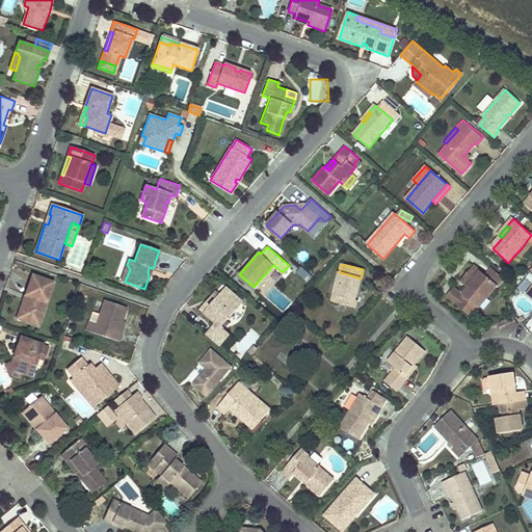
[(490,293),(498,284),(503,277),(491,268),(486,274),(475,264),(461,278),(468,284),(470,286),(463,293),(460,291),(455,286),(448,295),(472,315),(477,310),(475,302),(485,292),(490,293)]
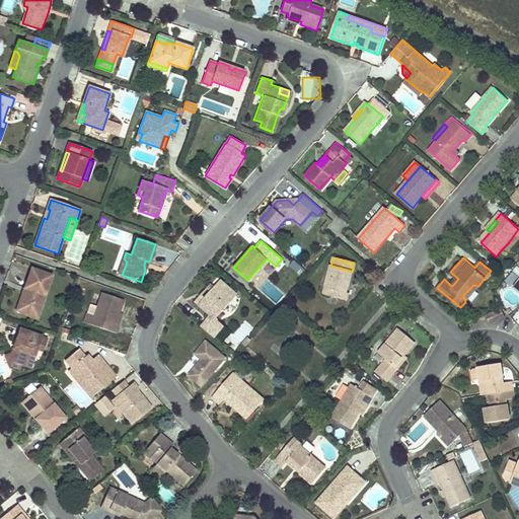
[(330,266),(323,294),(346,300),(348,293),(346,293),(348,286),(345,285),(346,281),(349,282),(352,272),(330,266)]
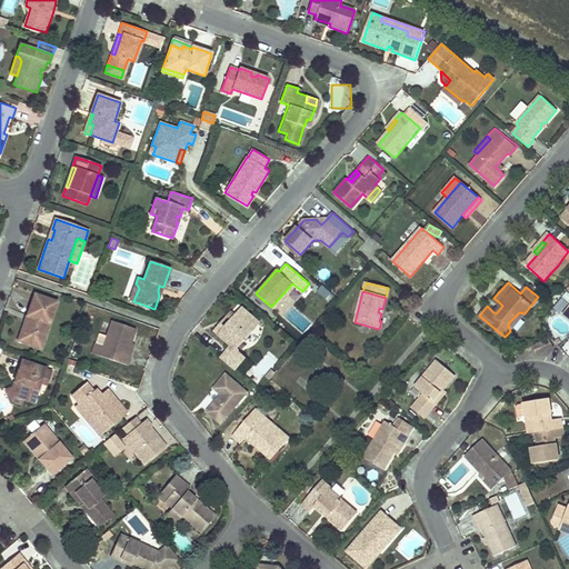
[(57,302),(35,293),(27,316),(30,317),(29,322),(25,320),(18,340),(35,347),(38,337),(45,339),(57,302)]
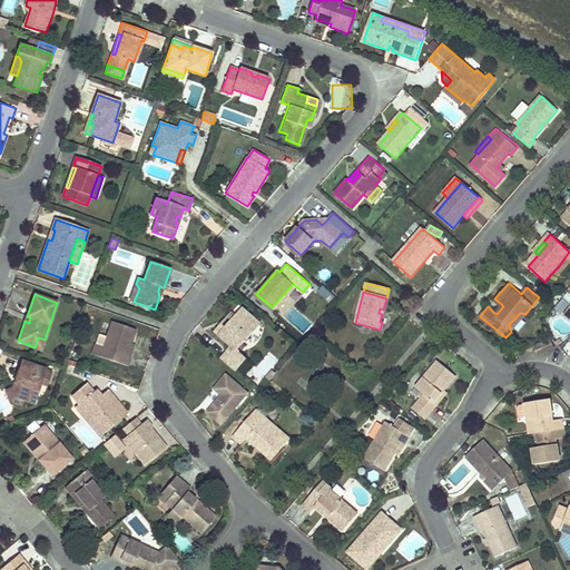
[(501,304),(493,312),(497,314),(503,306),(501,304)]
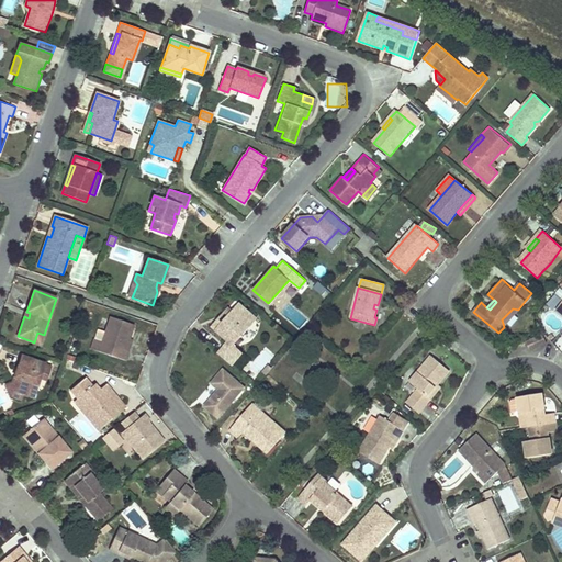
[(227,340),(216,352),(231,366),(242,352),(233,345),(256,318),(238,303),(232,311),(226,316),(221,322),(217,318),(211,326),(227,340)]
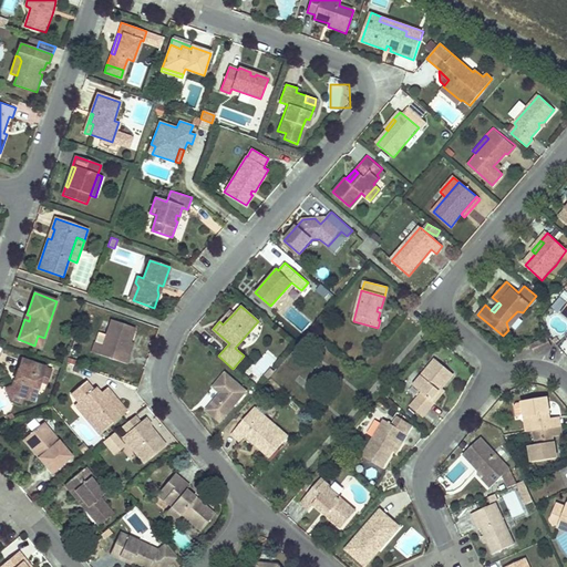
[(523,312),(517,311),(506,322),(508,330),(523,312)]
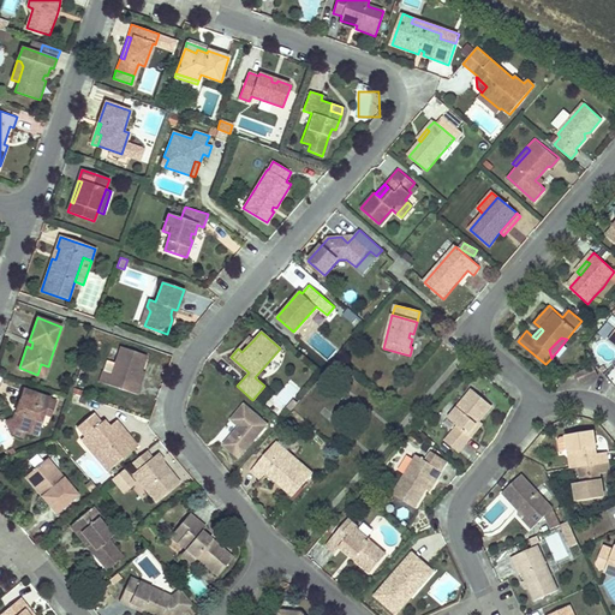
[(145,356),(120,347),(112,374),(108,384),(137,394),(139,387),(135,386),(141,370),(145,356)]
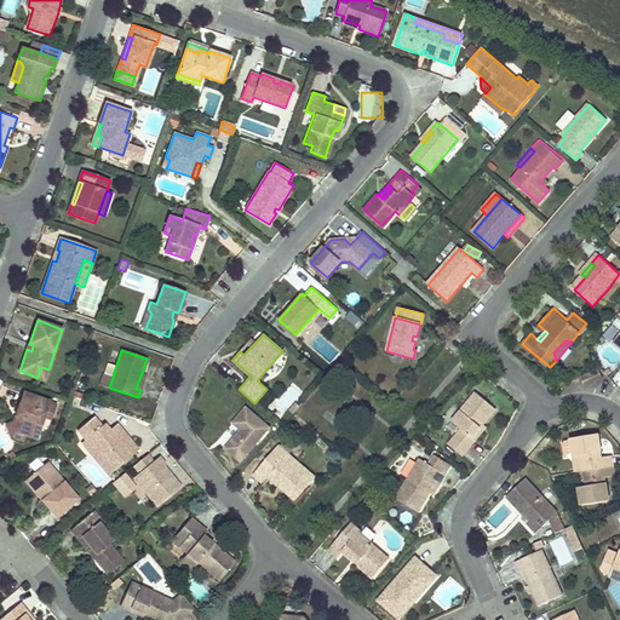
[(49,369),(41,367),(38,378),(45,380),(49,369)]
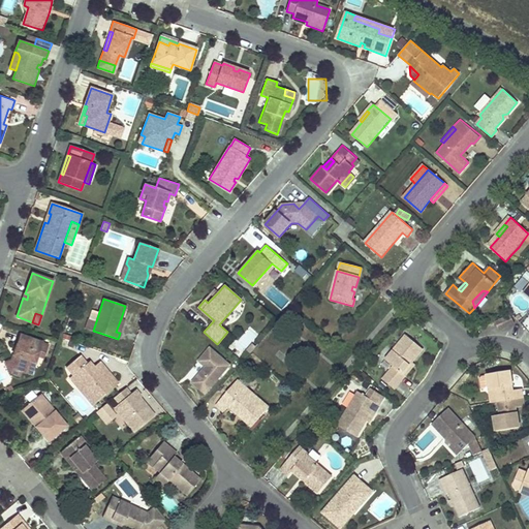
[(510,315),(495,322),(498,330),(514,322),(510,315)]
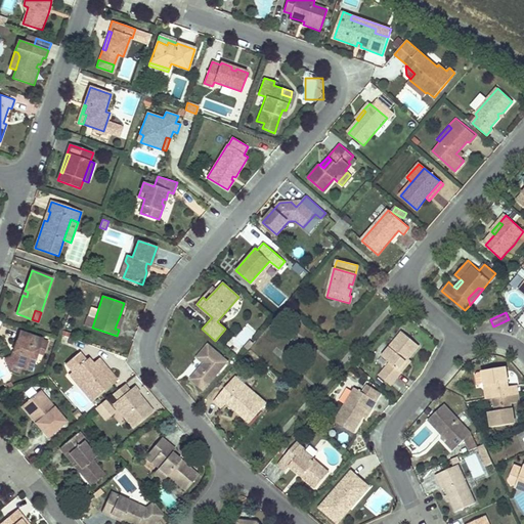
[(115,329),(119,330),(124,316),(120,315),(115,329)]
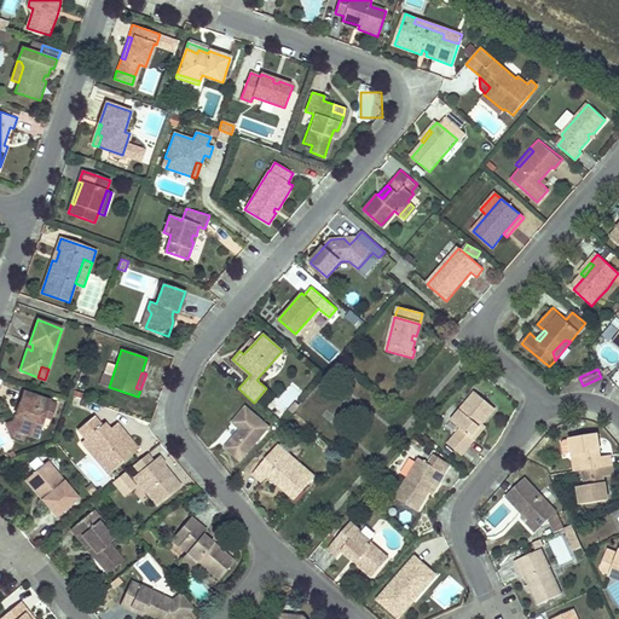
[(104,374),(100,383),(109,387),(113,376),(104,374)]
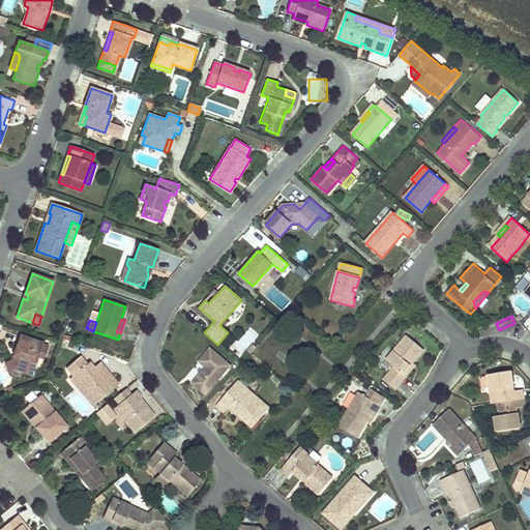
[(423,349),(407,334),(386,358),(394,366),(388,373),(401,382),(406,376),(403,373),(412,362),(423,349)]
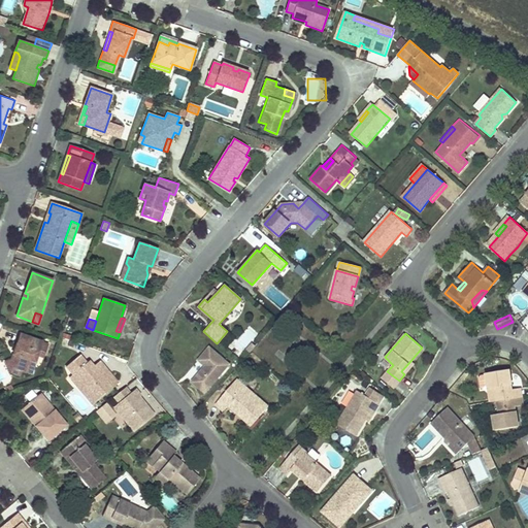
[(42,342),(21,334),(17,344),(20,345),(17,354),(14,353),(11,359),(11,361),(14,369),(22,371),(23,369),(32,372),(38,355),(42,342)]
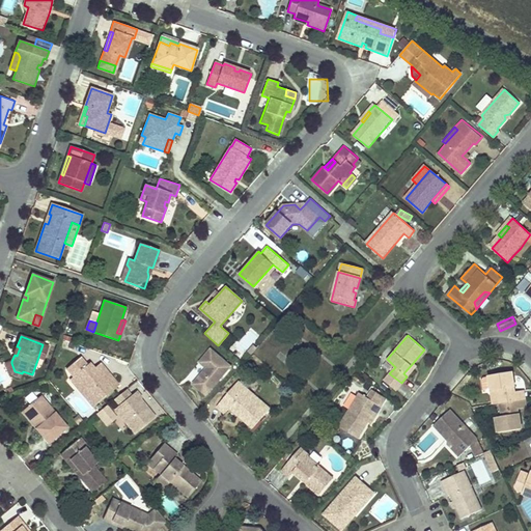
[(49,345),(43,344),(38,357),(44,359),(49,345)]
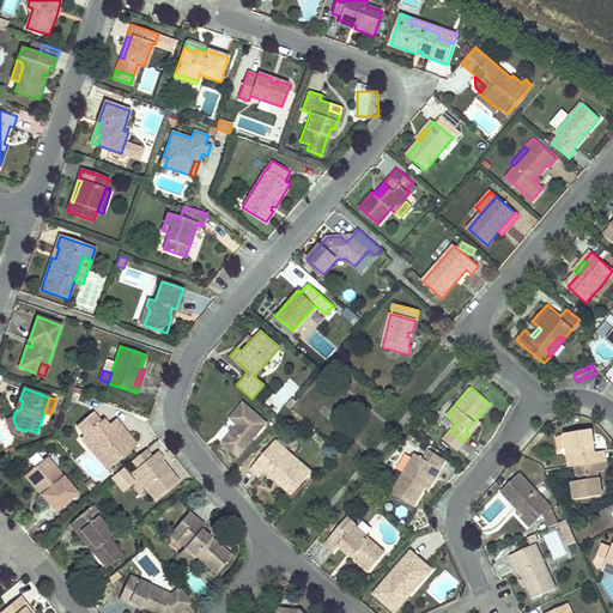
[(267,424),(243,404),(230,419),(238,426),(223,443),(238,457),(267,424)]
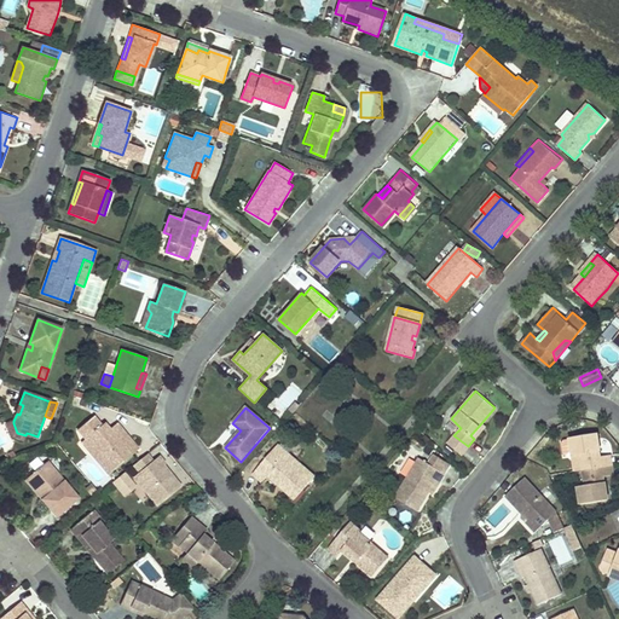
[(126,433),(117,423),(110,429),(105,422),(102,426),(93,416),(77,429),(85,439),(103,460),(98,462),(109,474),(139,450),(128,437),(127,439),(123,434),(126,433)]
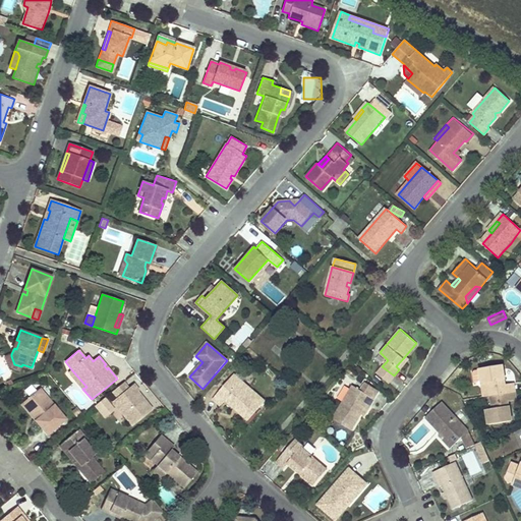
[(14,364),(11,356),(11,354),(6,357),(10,367),(12,368),(16,369),(19,370),(21,366),(14,364)]
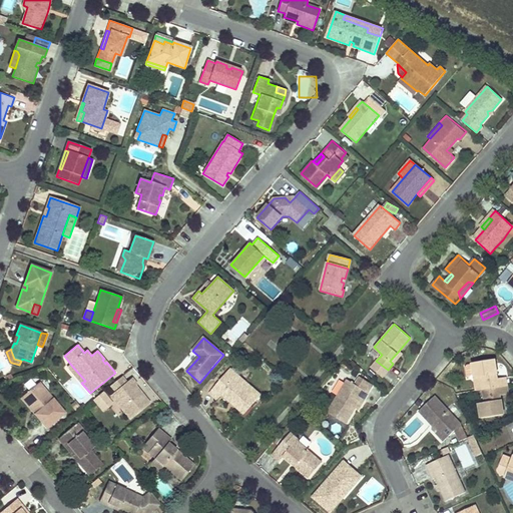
[(390,361),(393,364),(402,353),(399,351),(390,361)]
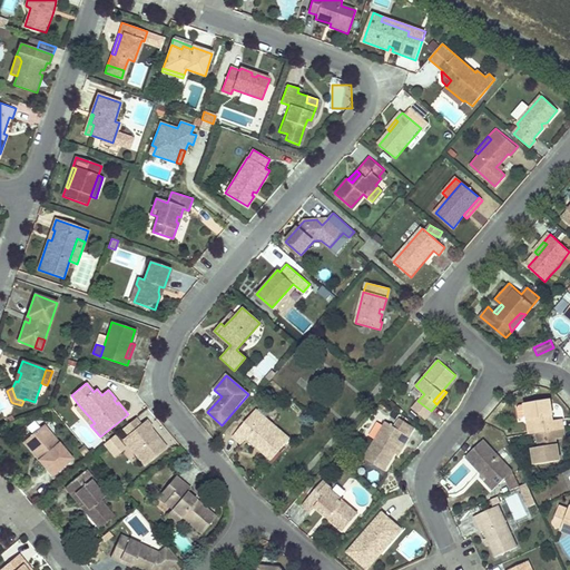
[(554,414),(552,397),(527,402),(527,403),(520,404),(518,406),(520,416),(522,419),(529,418),(536,418),(538,432),(563,429),(566,429),(563,418),(552,420),(551,415),(554,414)]
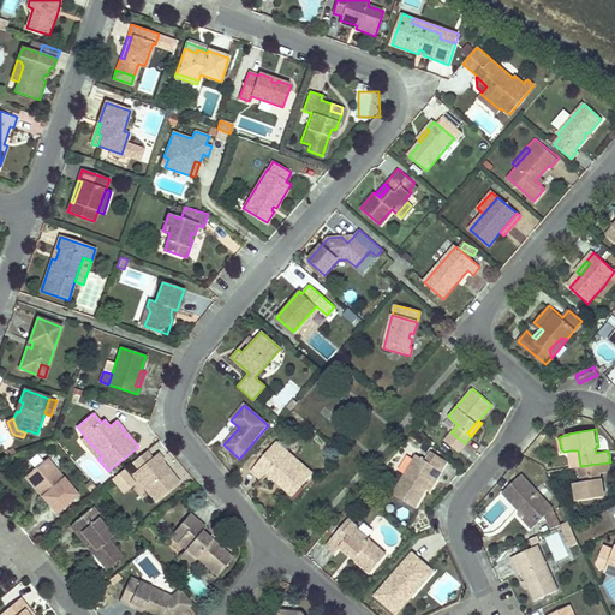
[(445,440),(458,451),(465,443),(451,433),(445,440)]
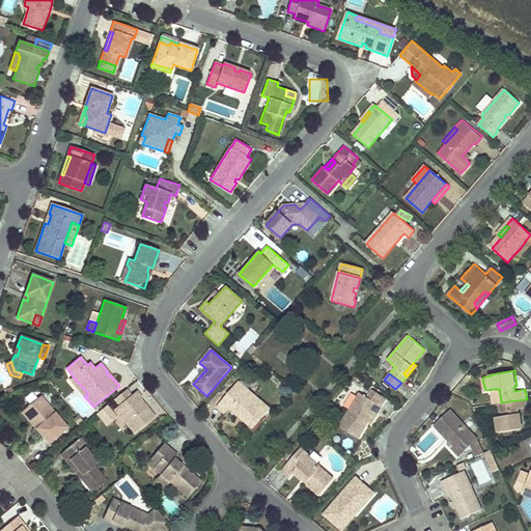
[(88,394),(73,376),(70,380),(84,396),(88,394)]
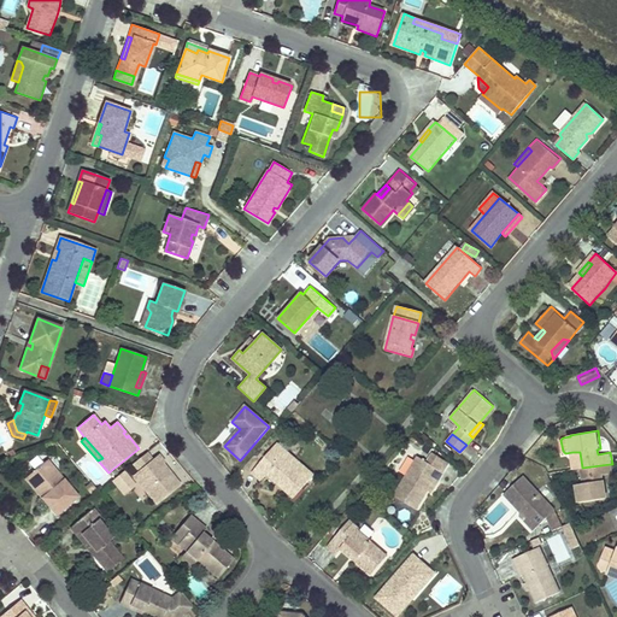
[(315,475),(277,444),(252,474),(262,481),(266,475),(278,485),(281,482),(285,486),(282,488),(294,499),(315,475)]
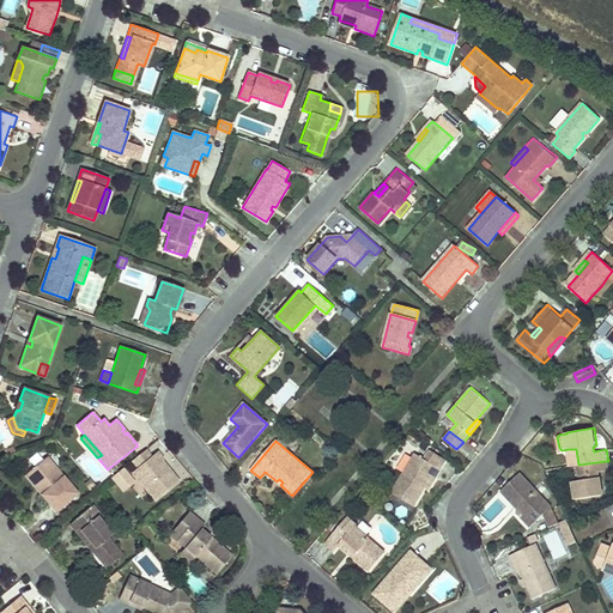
[(180,481),(156,453),(151,456),(145,449),(132,461),(138,468),(133,472),(157,502),(180,481)]
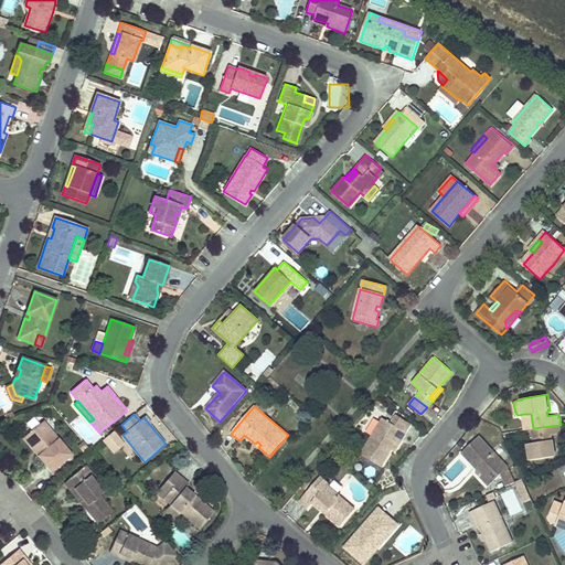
[(406,433),(383,419),(362,455),(382,467),(392,450),(398,439),(402,441),(406,433)]
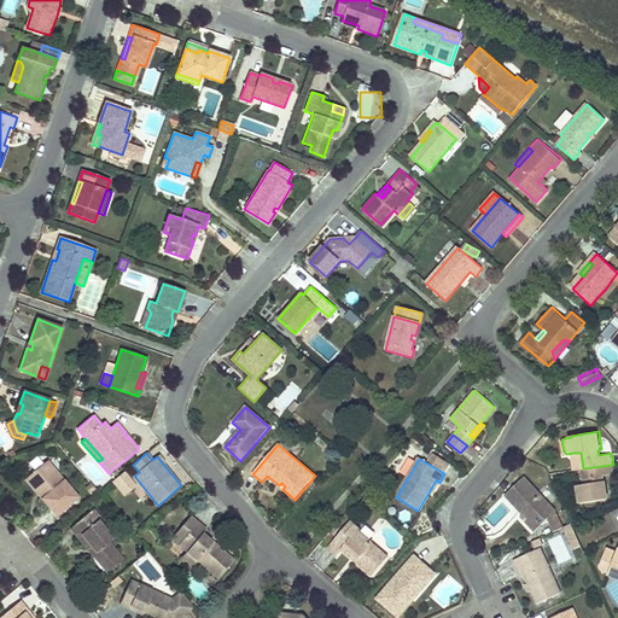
[(79,497),(48,461),(29,477),(45,496),(41,499),(56,517),(79,497)]
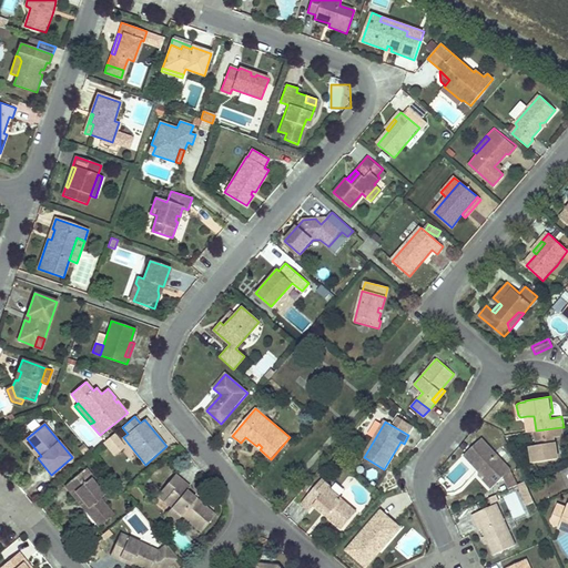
[(565,435),(564,427),(561,427),(536,430),(538,445),(531,445),(534,462),(559,458),(557,442),(554,442),(553,437),(556,436),(565,435)]
